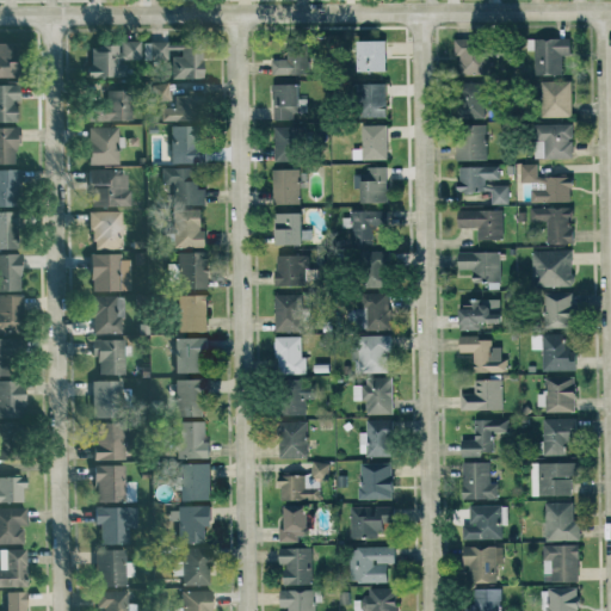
[(455,38),(456,74),(483,73),(482,37),(455,38)]
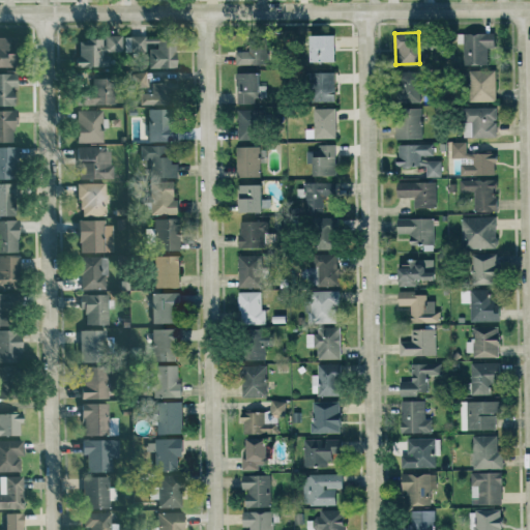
[(488,48),(495,48),(495,32),(464,33),(465,64),(488,64),(488,48)]
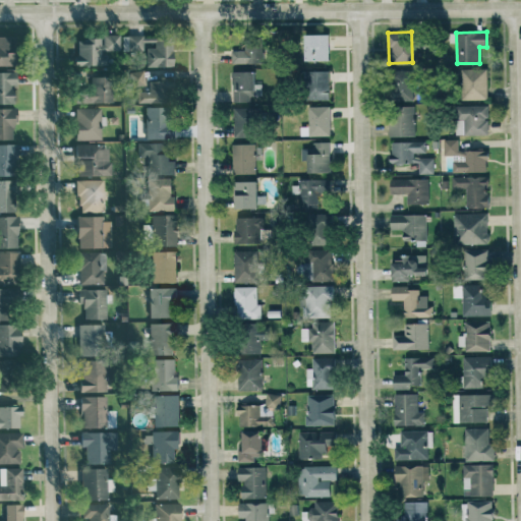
[(329,34),(306,34),(306,60),(329,60),(329,34)]
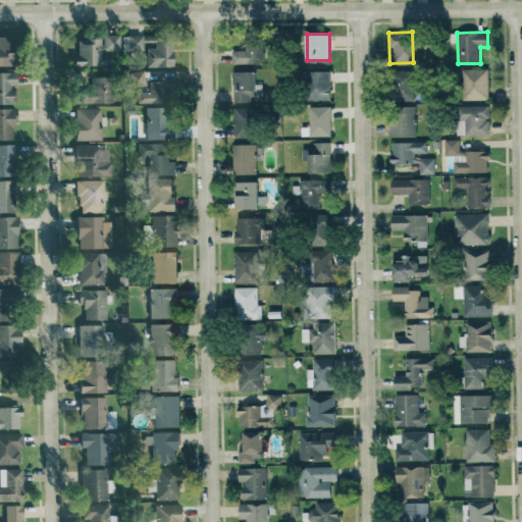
[(0,64),(14,65),(14,36),(0,36),(0,64)]
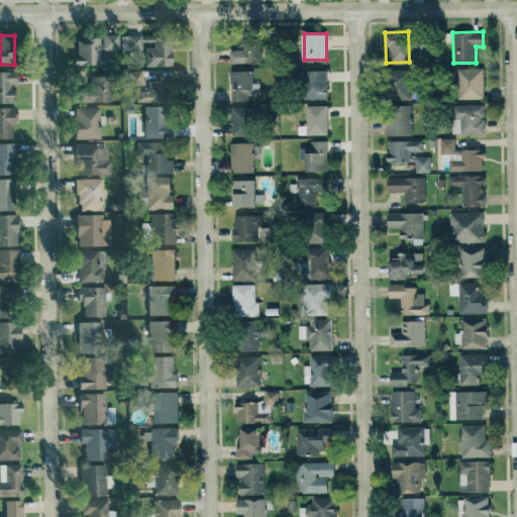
[(76,65),(107,64),(106,50),(119,50),(118,35),(75,36),(76,65)]
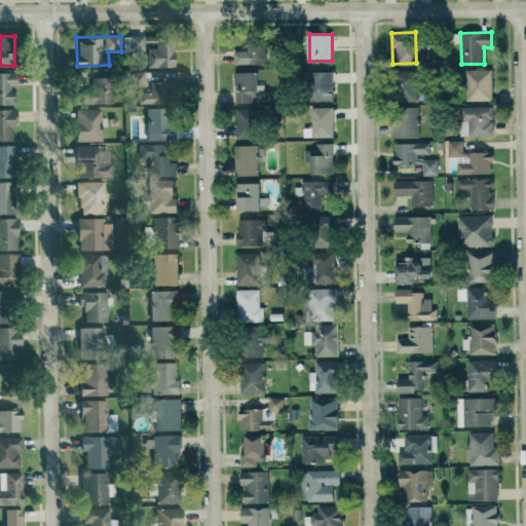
[(122,37),(123,53),(148,52),(148,67),(175,67),(174,36),(122,37)]
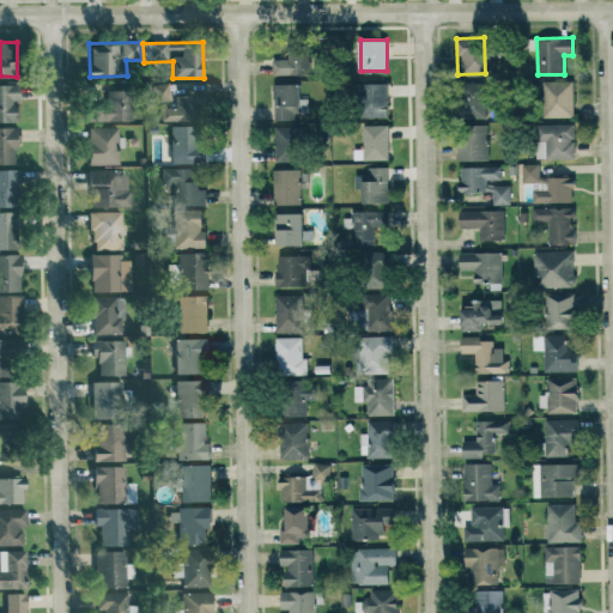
[(310,74),(310,43),(289,42),(289,59),(273,59),(273,73),(310,74)]
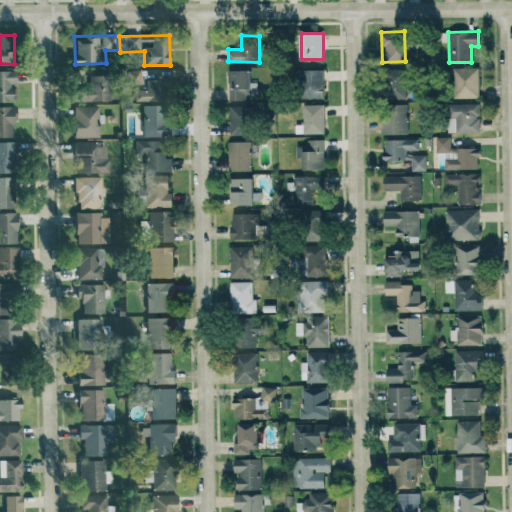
[(479,67),(452,67),(453,98),(479,97),(479,67)]
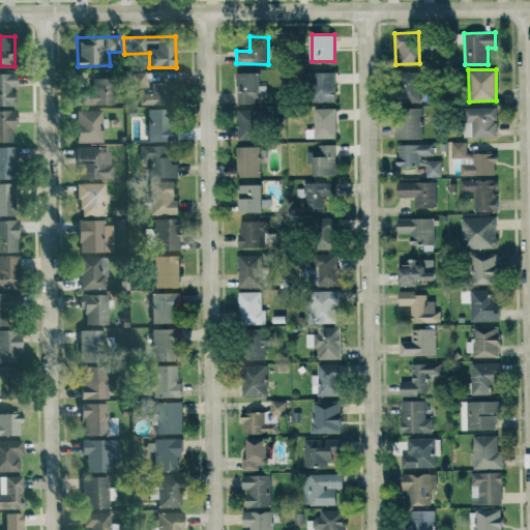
[(334,101),(335,72),(313,71),(312,100),(334,101)]
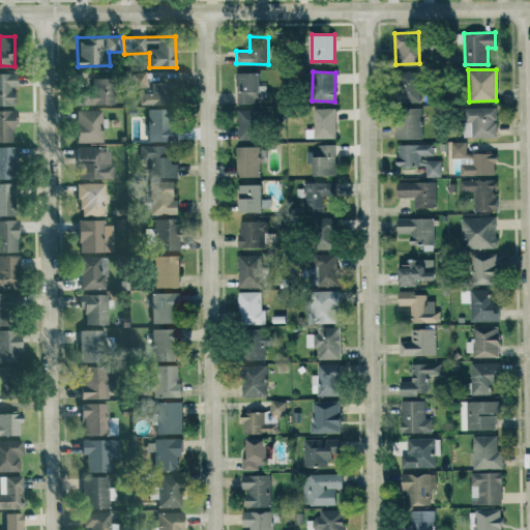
[(422,98),(420,71),(400,72),(402,99),(422,98)]
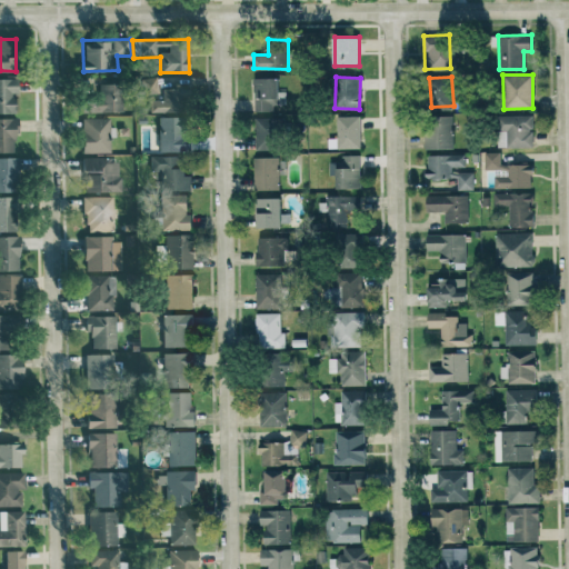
[(0,112),(17,112),(16,78),(0,78),(0,112)]
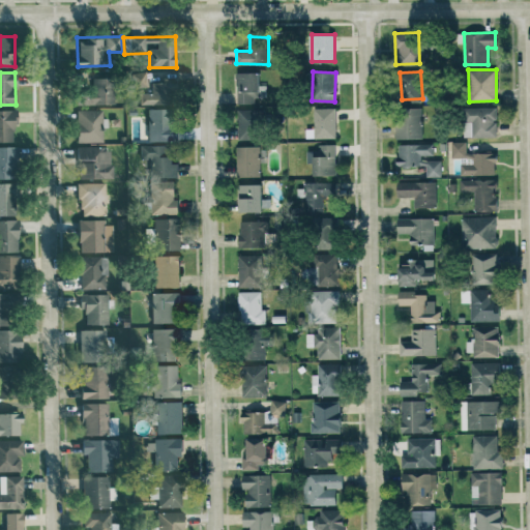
[(266,84),(260,85),(260,72),(236,72),(237,104),(255,104),(255,97),(267,96),(266,84)]
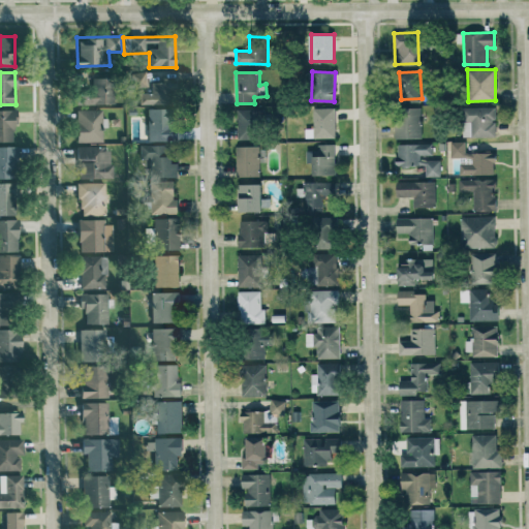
[(113,104),(114,79),(91,78),(90,89),(82,88),(82,103),(113,104)]
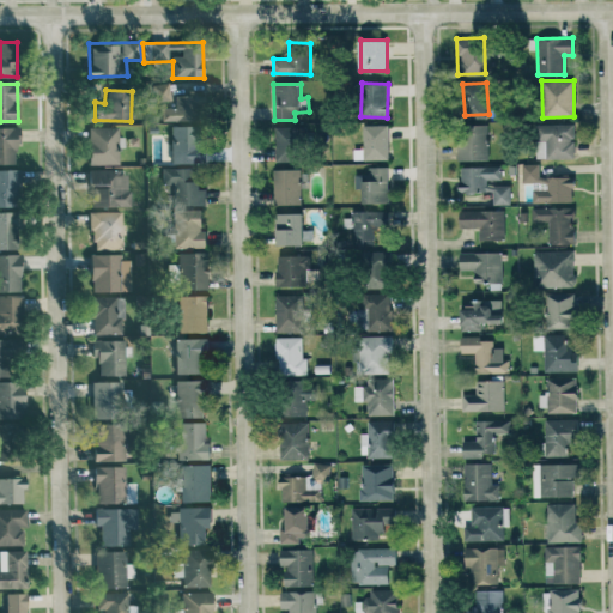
[(201,121),(202,96),(176,95),(175,108),(162,108),(162,120),(201,121)]
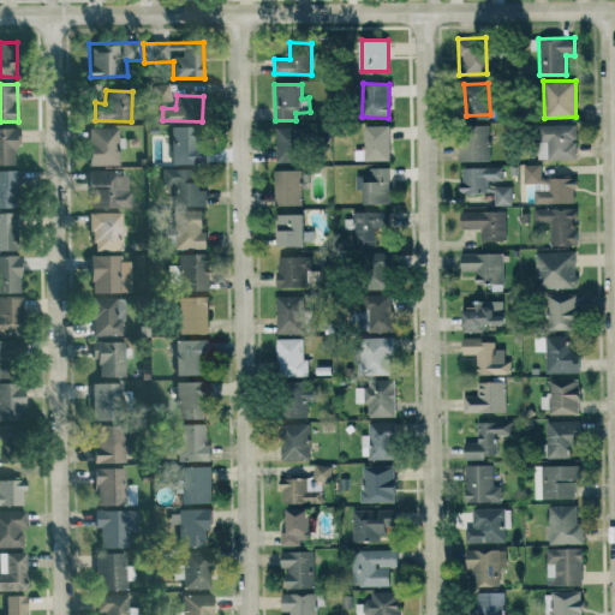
[(489,124),(460,125),(461,161),(490,160),(489,124)]
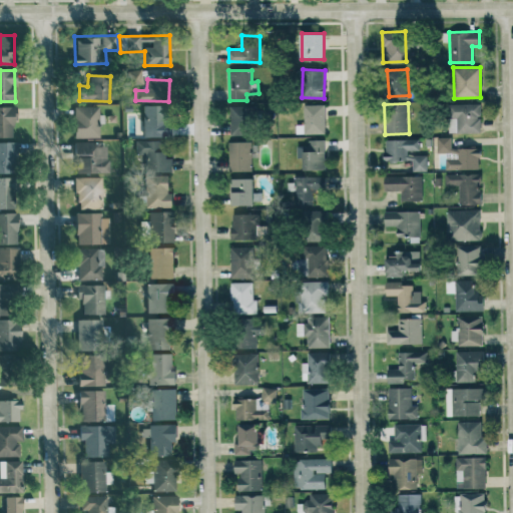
[(481,132),(481,103),(449,103),(449,132),(481,132)]
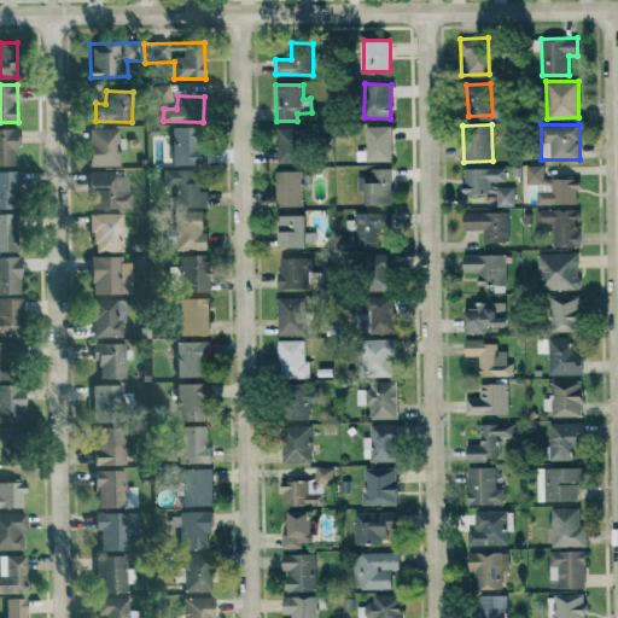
[(204,127),(174,126),(173,163),(204,164),(204,127)]
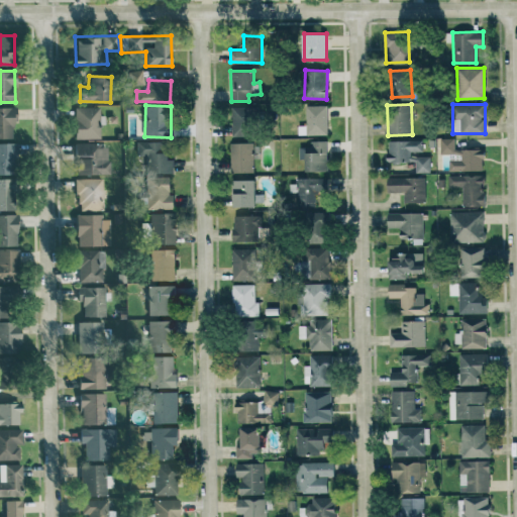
[(327,105),(306,105),(307,134),(328,134),(327,105)]
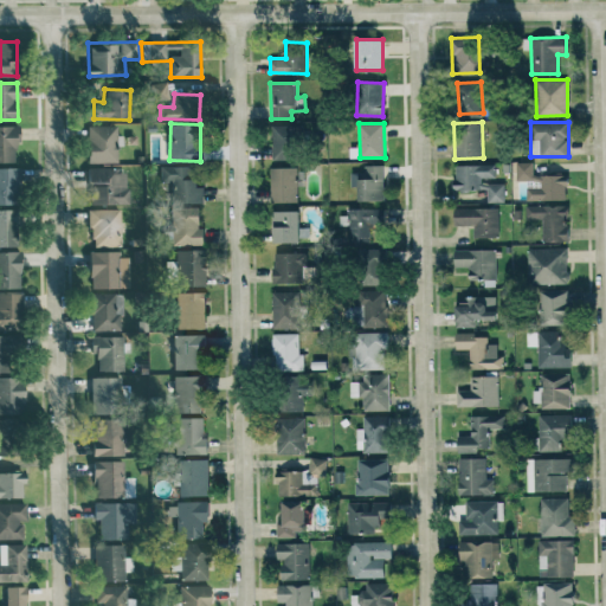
[(0,124),(0,161),(18,161),(17,124),(0,124)]
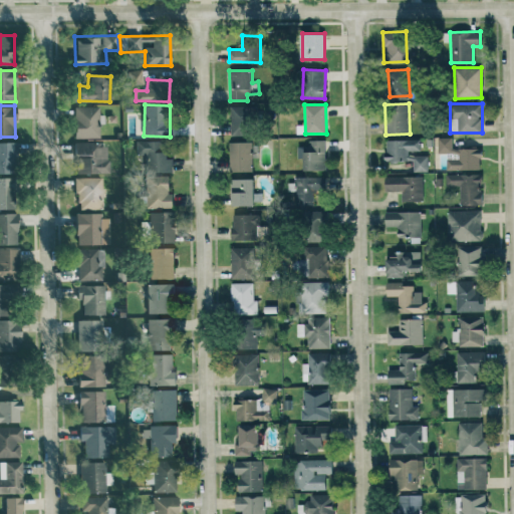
[(100,137),(99,105),(74,106),(75,138),(100,137)]
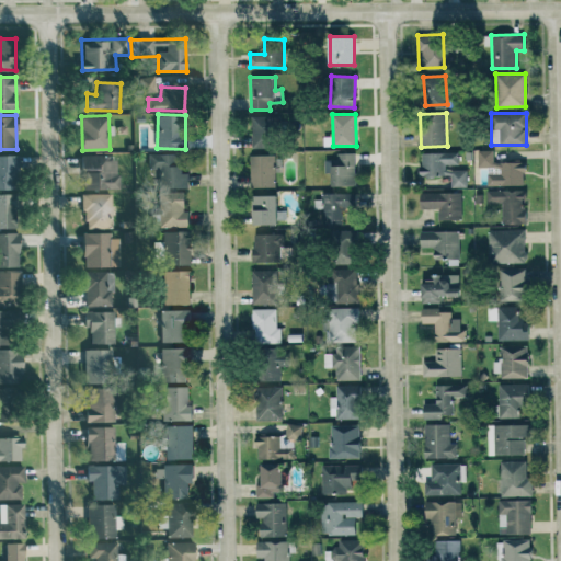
[(278,115),(252,116),(253,147),(279,146),(278,115)]
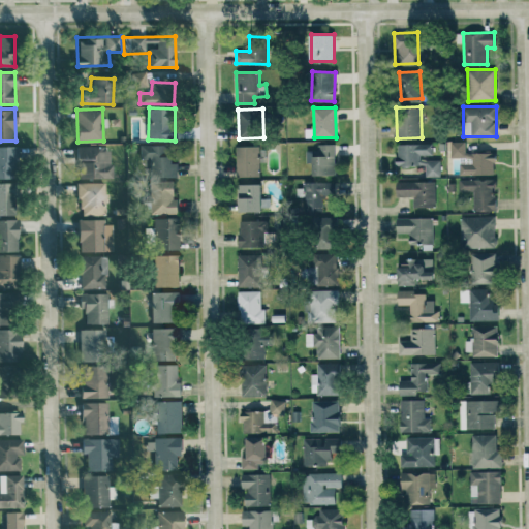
[(465,141),(449,142),(450,157),(465,157),(465,141)]
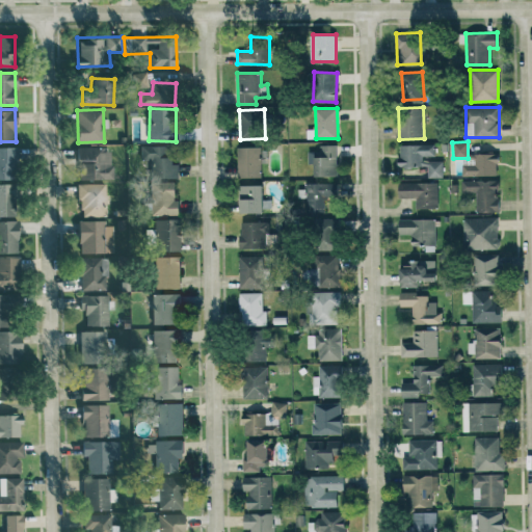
[(399,144),(399,167),(424,166),(424,156),(434,156),(434,143),(399,144)]
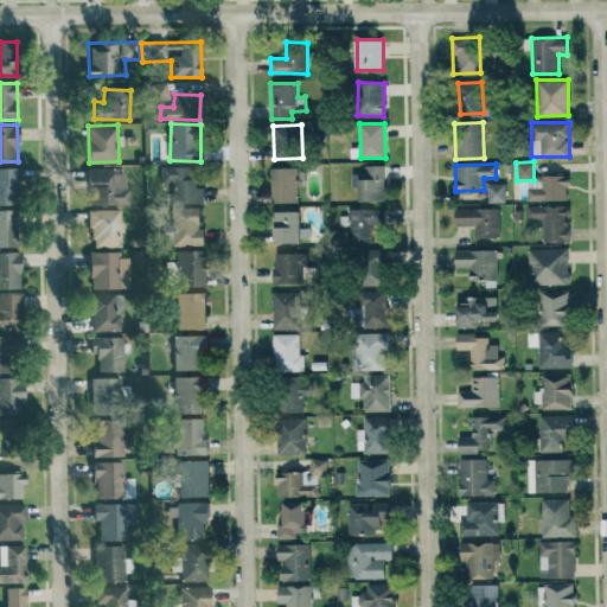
[(204,203),(204,187),(196,187),(196,166),(161,165),(160,181),(173,181),(172,203),(204,203)]
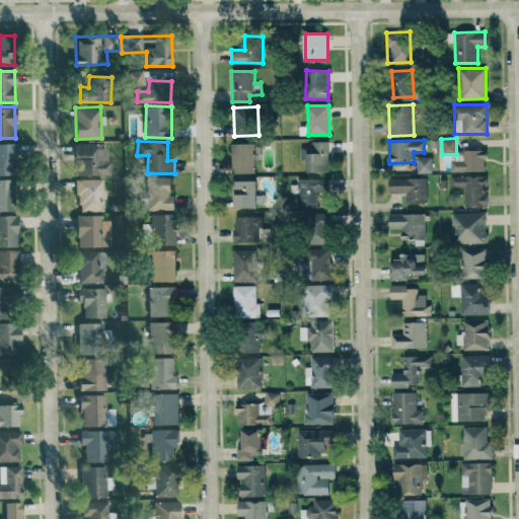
[(329,141),(312,141),(312,147),(300,147),(301,159),(307,159),(307,171),(329,171),(329,141)]
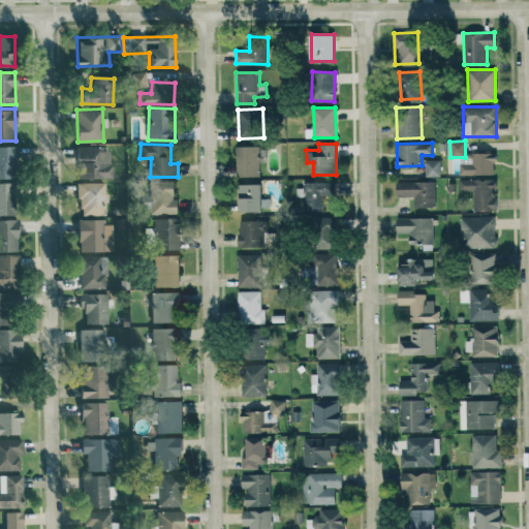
[(0,177),(18,178),(17,146),(0,146),(0,177)]
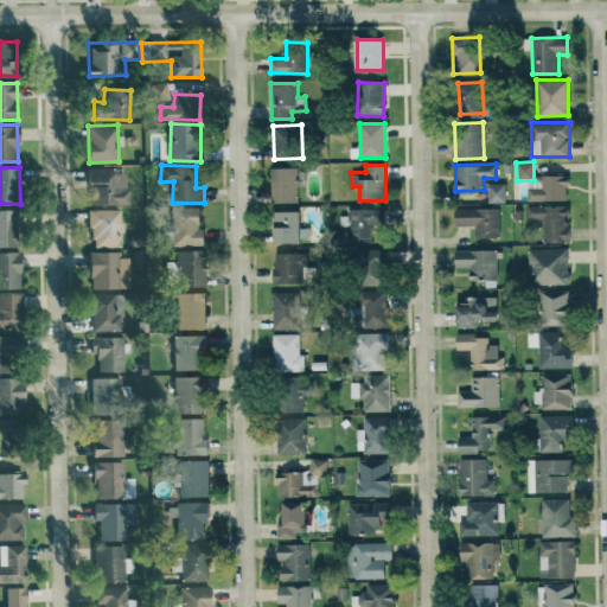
[(272,167),(272,203),(298,202),(298,167),(272,167)]
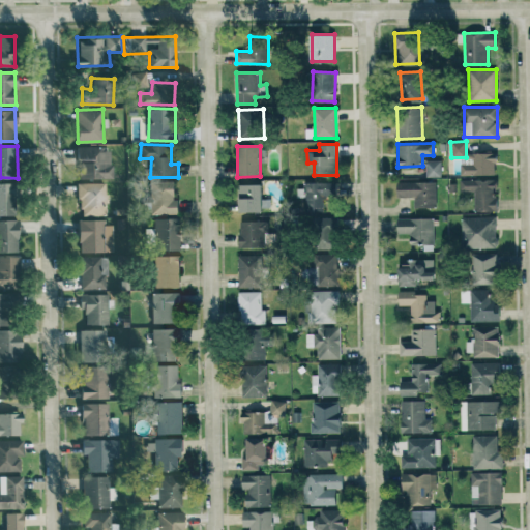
[(112,147),(78,147),(79,178),(112,178),(112,147)]
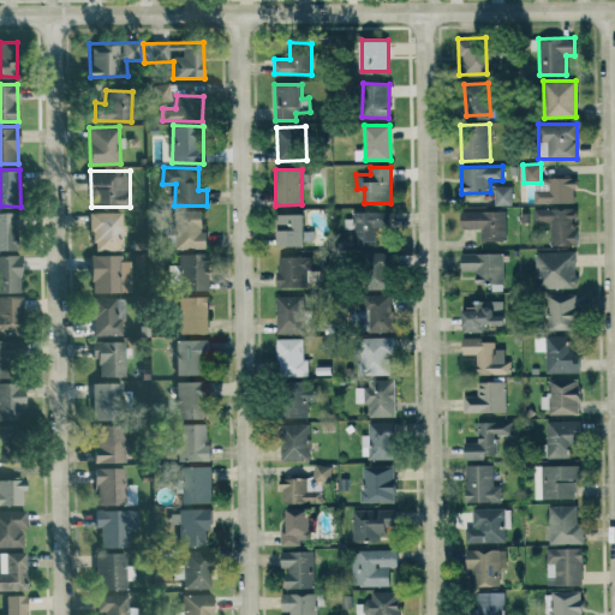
[(575,177),(549,177),(549,190),(533,190),(535,203),(575,202),(575,177)]
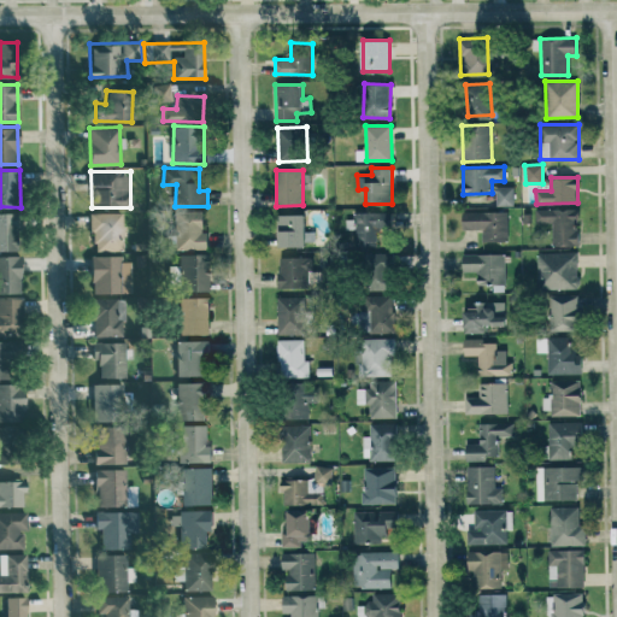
[(513,187),(497,187),(497,205),(513,205),(513,187)]
